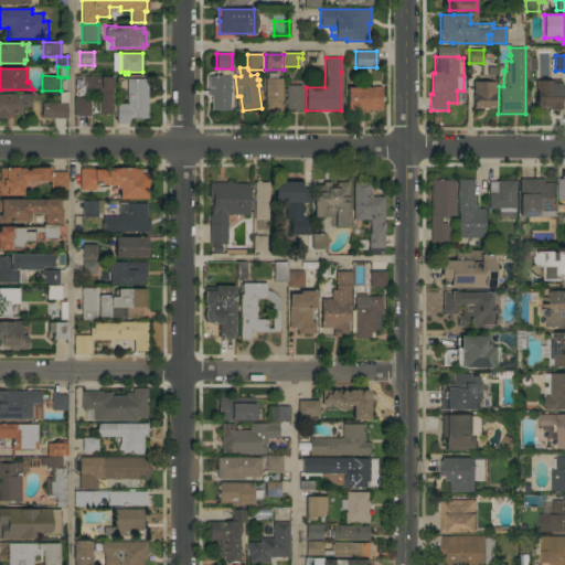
[(281,113),(265,113),(265,78),(267,78),(267,73),(277,73),(276,78),(283,78),(281,113)]
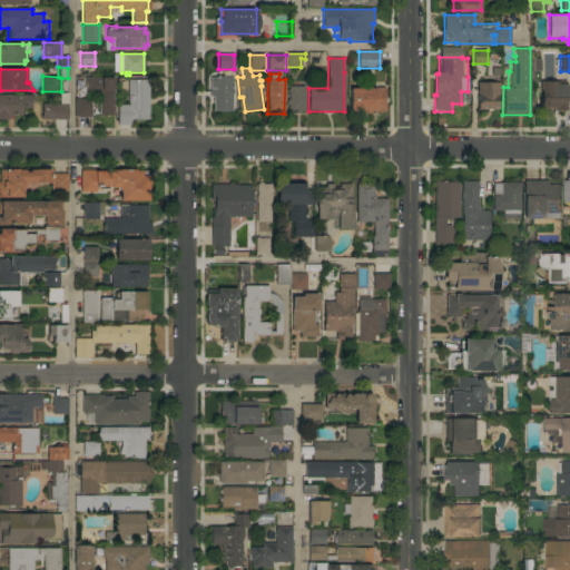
[(232,82),(234,82),(234,94),(232,94),(232,111),(213,111),(213,97),(209,97),(210,77),(232,77),(232,82)]
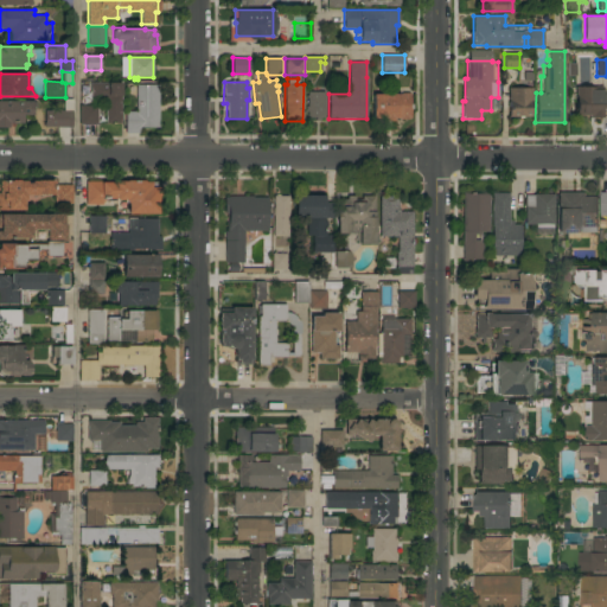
[(80,125),(80,106),(80,100),(90,100),(90,83),(121,83),(121,122),(106,123),(106,101),(97,101),(97,125),(80,125)]
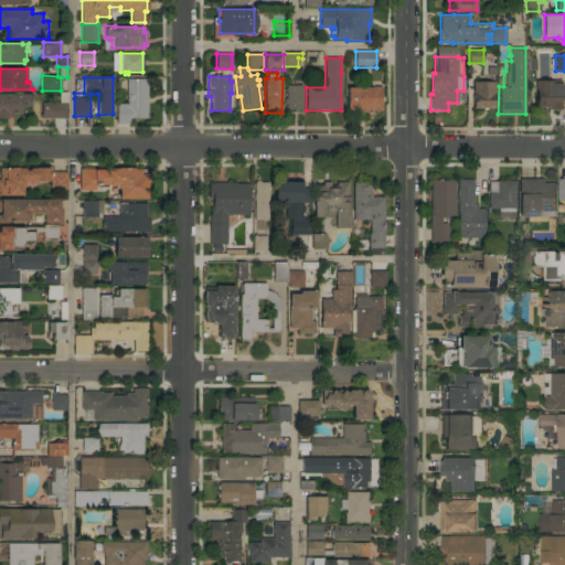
[(147,118),(129,118),(129,124),(116,124),(116,104),(126,104),(126,80),(147,80),(147,118)]
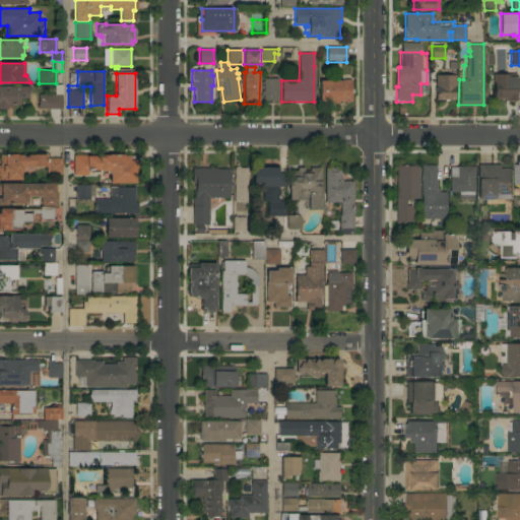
[(516,74),(516,81),(519,81),(519,92),(516,92),(516,101),(504,101),(504,99),(493,99),(493,94),(492,94),(492,91),(493,91),(493,74),(516,74)]
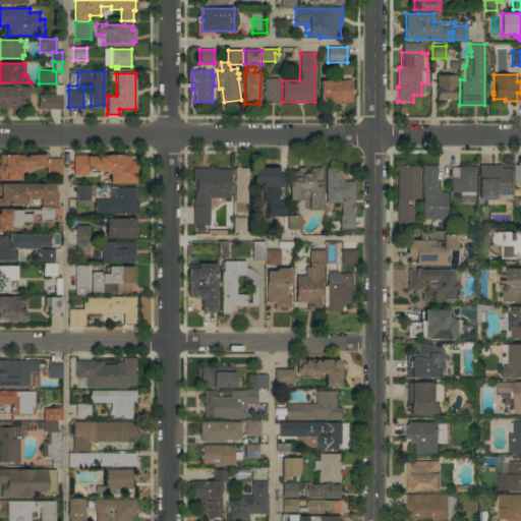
[(436,100),(436,75),(457,75),(456,100),(436,100)]
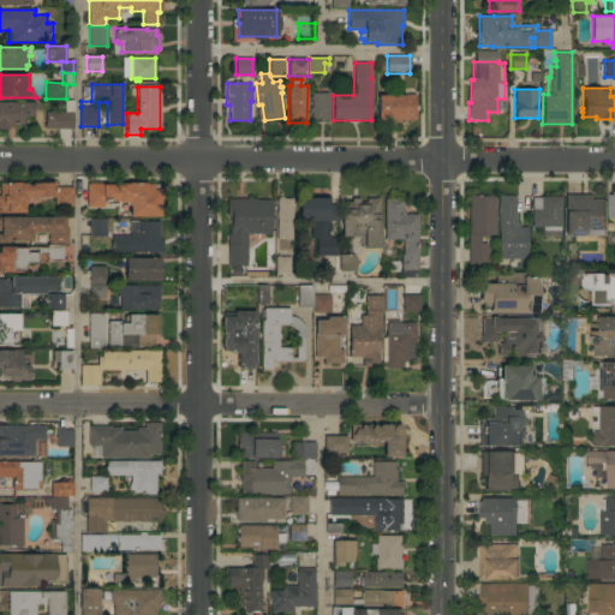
[(329,119),(324,119),(324,123),(320,123),(320,119),(311,119),(311,113),(309,113),(309,108),(311,108),(311,99),(310,99),(310,97),(311,97),(311,93),(329,93),(329,119)]
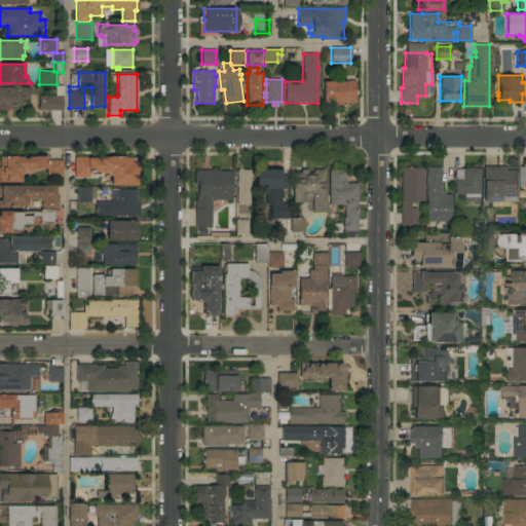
[(323,81),(347,81),(354,81),(355,81),(355,88),(357,88),(357,95),(355,95),(355,103),(354,103),(354,104),(346,104),(346,103),(340,103),(340,105),(333,105),(333,103),(323,103),(323,81)]
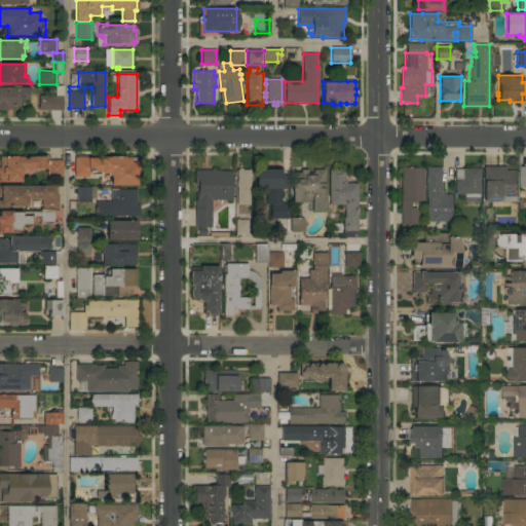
[(39,110),(39,109),(38,109),(38,106),(39,106),(39,96),(54,96),(55,86),(63,86),(63,110),(39,110)]
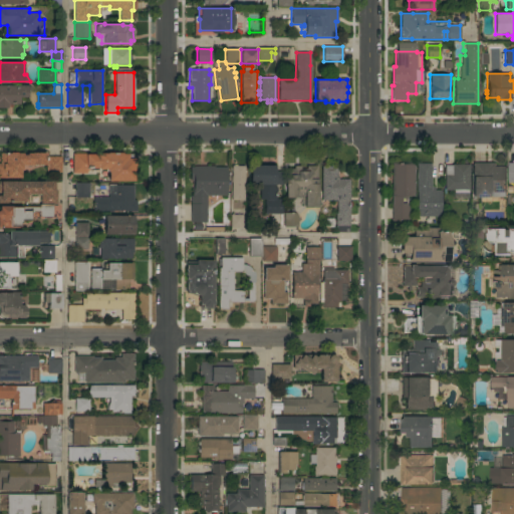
[(0,85),(28,86),(28,87),(30,87),(30,90),(28,90),(28,97),(20,97),(19,104),(8,104),(8,108),(0,108),(0,85)]
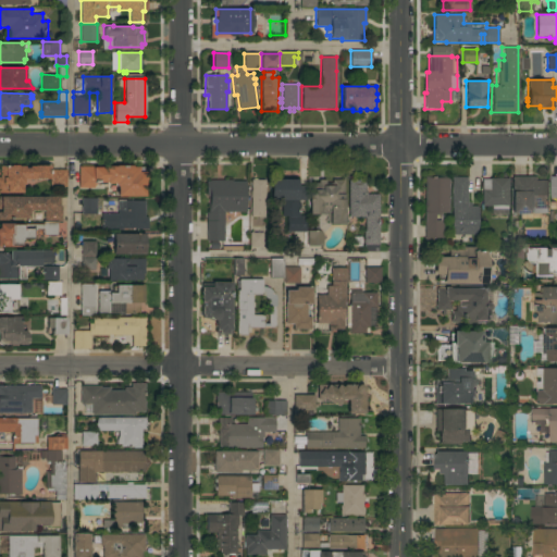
[(66,186),(50,186),(50,178),(36,178),(36,180),(23,180),(23,185),(22,185),(22,194),(0,194),(0,166),(10,166),(10,165),(17,165),(24,166),(24,168),(28,168),(28,165),(48,166),(48,170),(66,170),(66,186)]
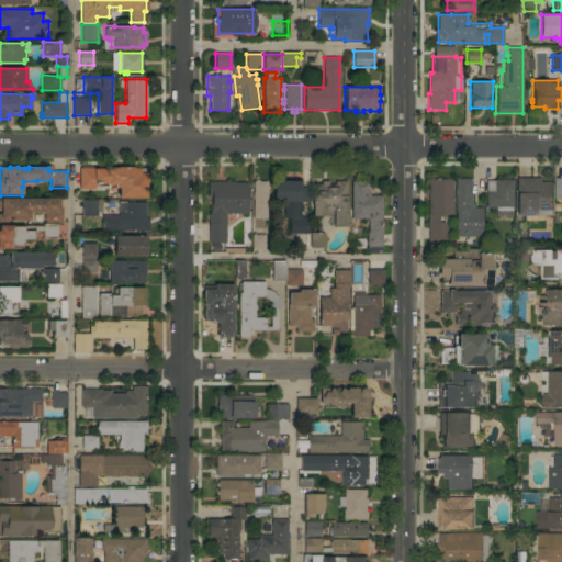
[(117,198),(117,188),(116,188),(116,186),(107,186),(107,184),(96,184),(96,187),(94,187),(94,190),(79,189),(79,168),(94,168),(94,169),(107,169),(107,168),(116,168),(116,167),(133,167),(133,169),(138,169),(138,173),(147,173),(147,180),(146,180),(146,198),(117,198)]
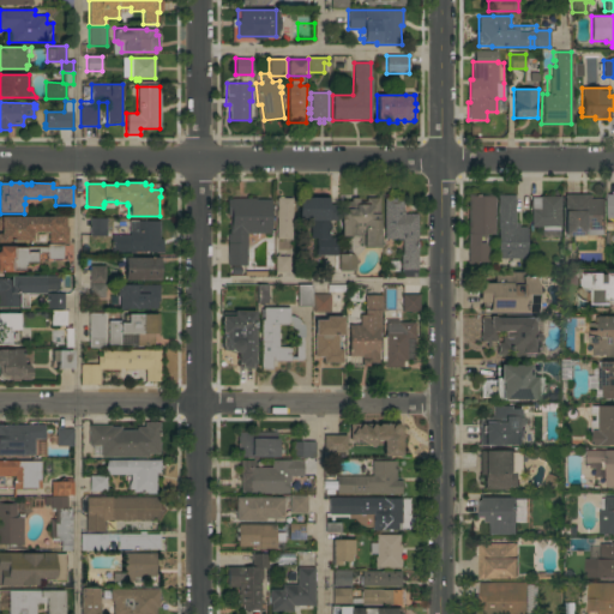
[(468,194),(494,194),(494,235),(486,235),(486,238),(479,238),(479,242),(486,242),(486,246),(488,246),(488,263),(471,263),(471,264),(468,264),(468,194)]
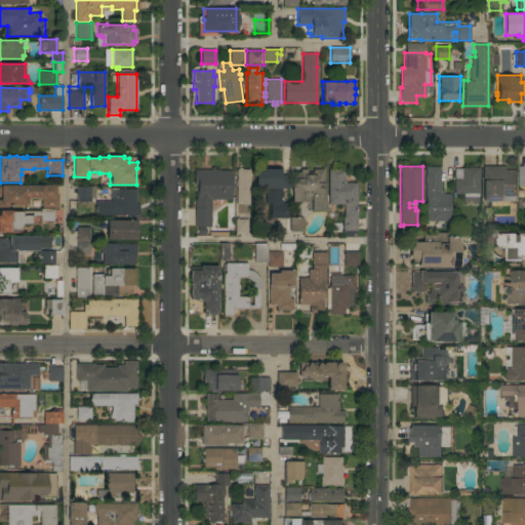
[(505,166),(505,170),(517,170),(517,201),(482,201),(482,166),(505,166)]
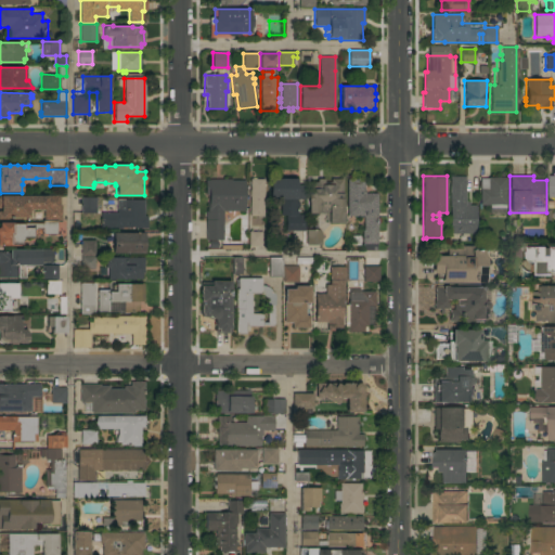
[(465,202),(469,202),(469,205),(476,205),(476,233),(450,233),(450,177),(465,177),(465,202)]
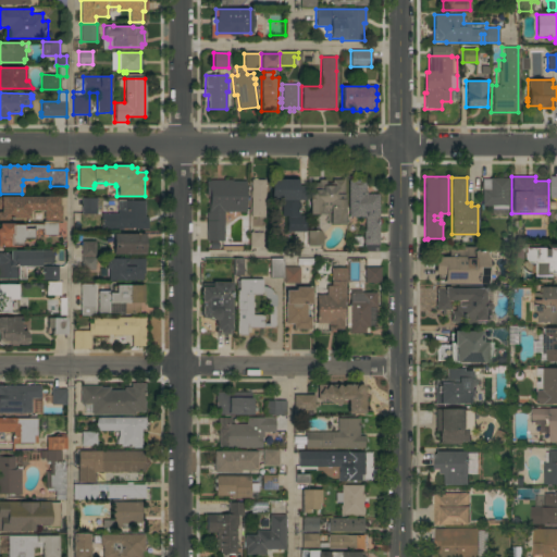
[(508,206),(507,206),(507,209),(491,209),(491,206),(482,207),(481,190),(490,190),(490,189),(482,189),(482,180),(490,180),(490,178),(508,178),(508,206)]
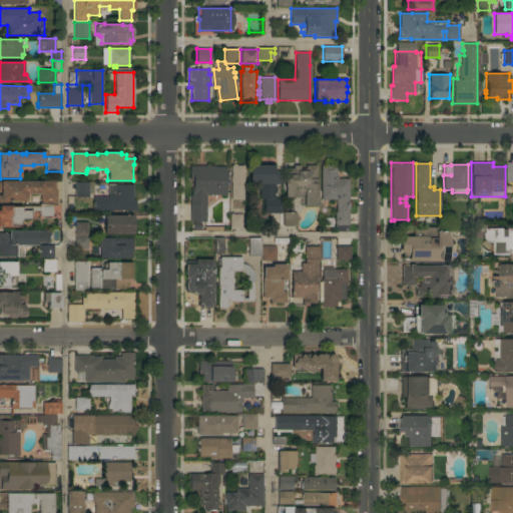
[(231,165),(243,165),(243,199),(230,199),(231,165)]
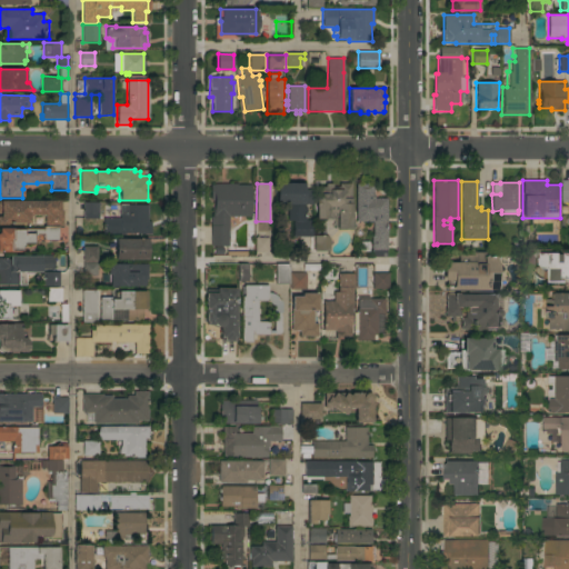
[(292,237),(292,221),(291,221),(291,223),(286,223),(286,210),(287,210),(287,205),(276,205),(276,183),(303,183),(303,190),(311,190),(312,205),(303,205),(303,208),(306,208),(306,220),(312,220),(312,237),(292,237)]
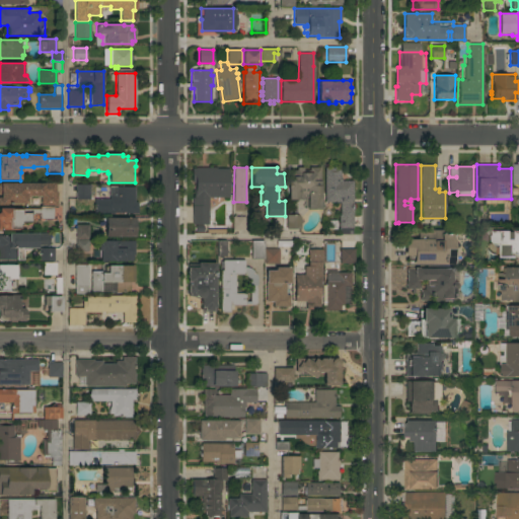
[(320,210),(306,210),(306,195),(299,195),(299,197),(297,200),(288,200),(288,189),(287,189),(287,182),(288,182),(288,180),(290,180),(290,170),(296,170),(296,167),(303,167),(303,170),(309,170),(309,167),(320,167),(320,210)]
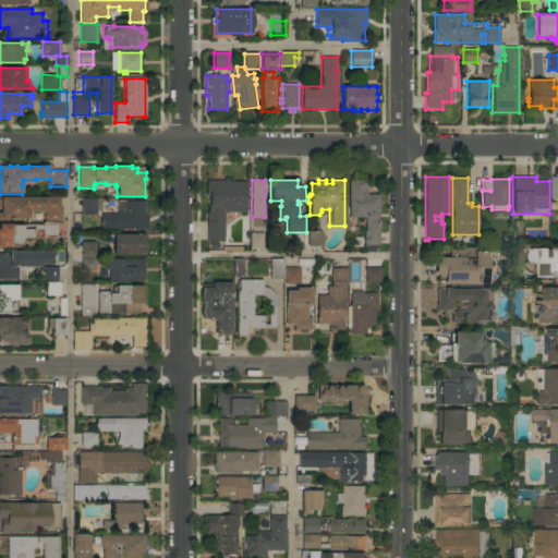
[(210,181),(232,181),(232,182),(246,182),(246,211),(223,211),(223,242),(206,242),(206,213),(209,213),(209,196),(206,196),(206,181),(210,181)]
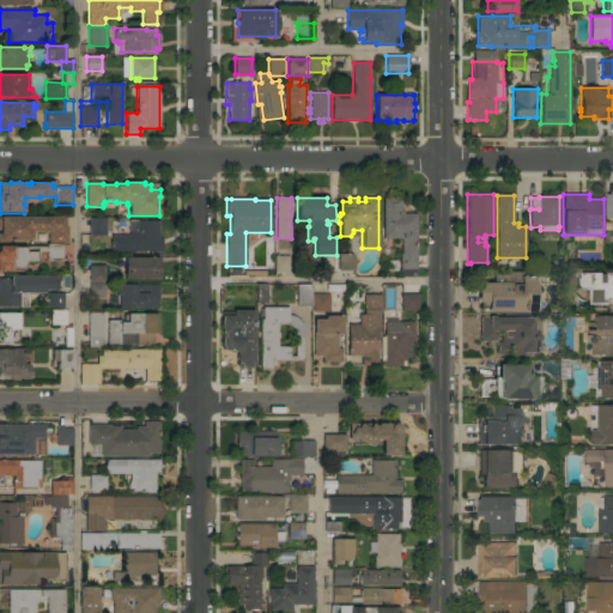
[(383,199),(401,199),(402,210),(402,213),(417,213),(417,269),(416,269),(416,277),(401,277),(401,269),(400,269),(400,254),(401,254),(401,240),(383,240),(383,199)]
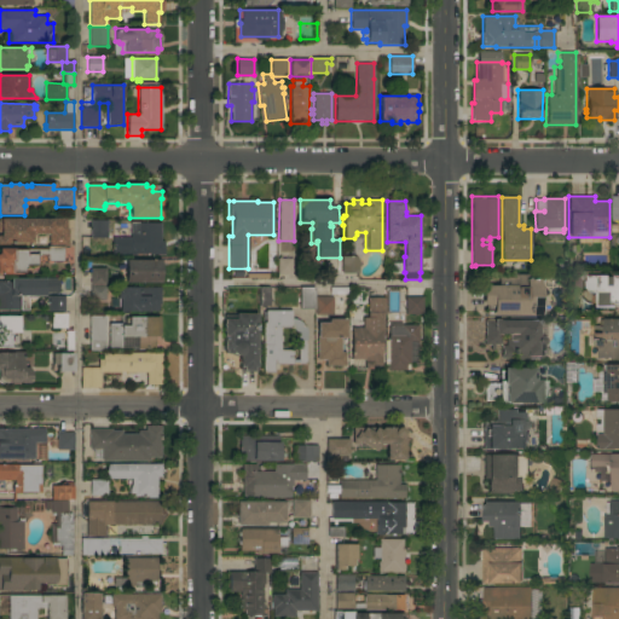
[(0,219),(50,219),(50,218),(65,219),(65,230),(68,230),(68,247),(65,247),(65,246),(48,246),(48,235),(32,233),(32,244),(7,244),(7,246),(0,246),(0,219)]
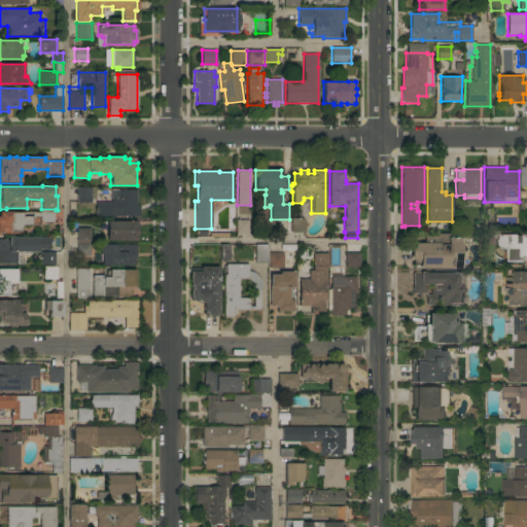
[(91,203),(76,203),(77,187),(91,187),(91,203)]
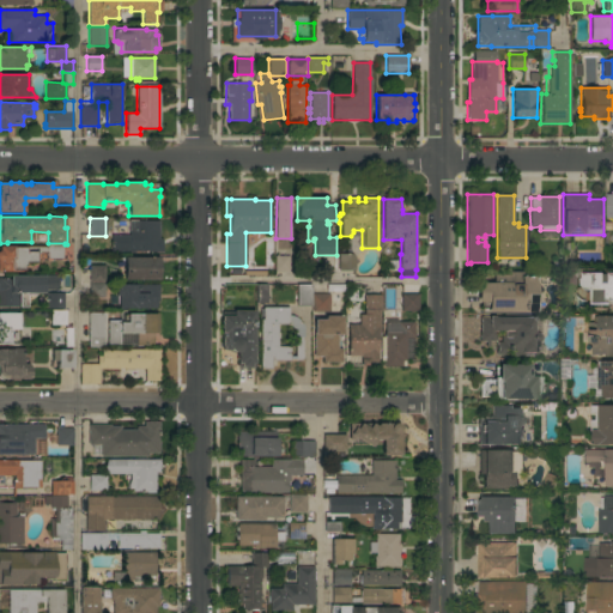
[(159,222),(159,242),(157,241),(156,252),(134,252),(134,253),(111,253),(111,237),(128,237),(128,229),(133,229),(133,220),(159,222)]
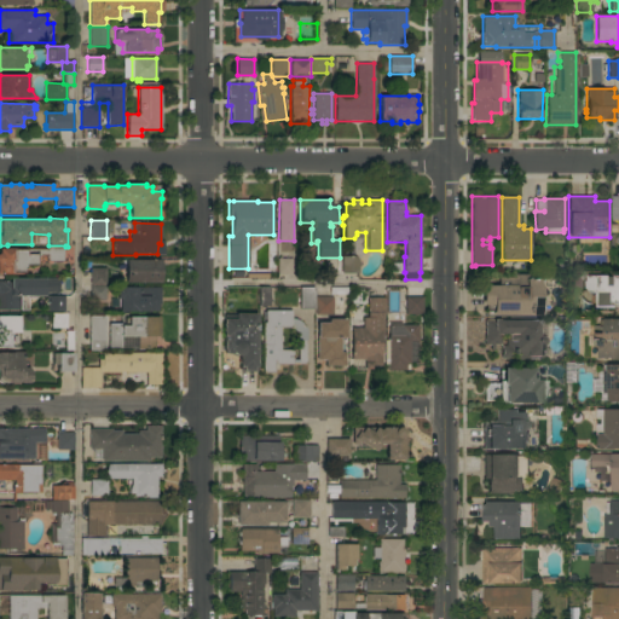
[(63,261),(46,261),(47,255),(36,255),(36,266),(25,265),(25,268),(23,268),(23,273),(12,273),(12,275),(0,275),(0,248),(13,248),(13,250),(47,249),(47,247),(63,247),(63,261)]
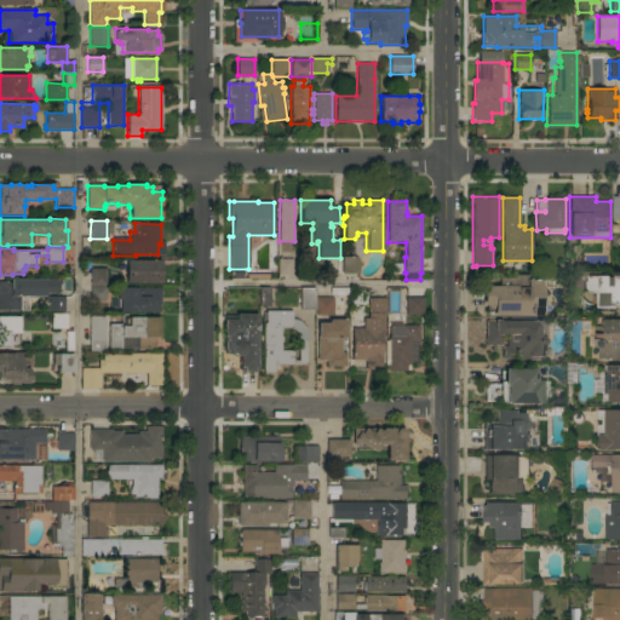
[(359,274),(342,274),(342,257),(356,257),(359,260),(359,274)]
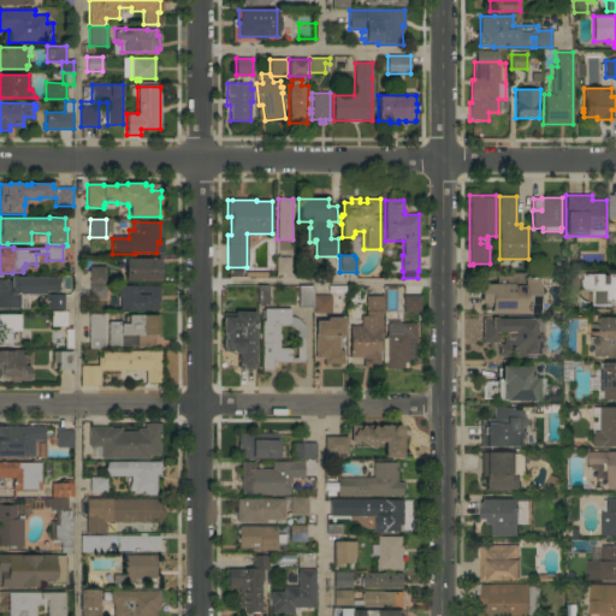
[(276,258),(290,258),(290,273),(276,273),(276,258)]
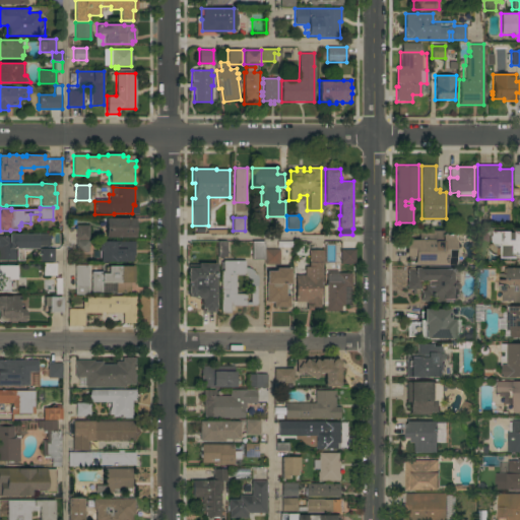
[(105,238),(105,218),(134,218),(134,238),(105,238)]
